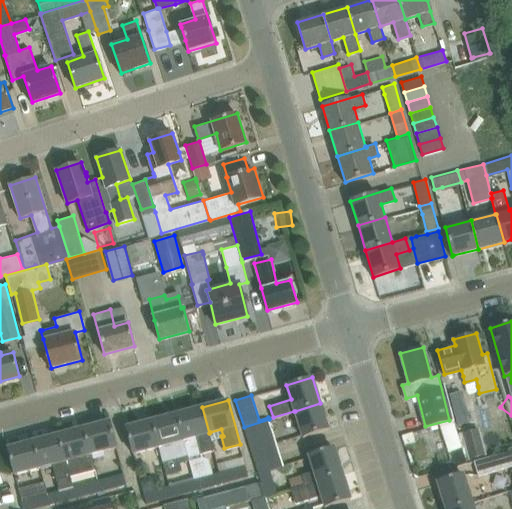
[(328,428),(320,403),(295,411),(302,436),(328,428)]
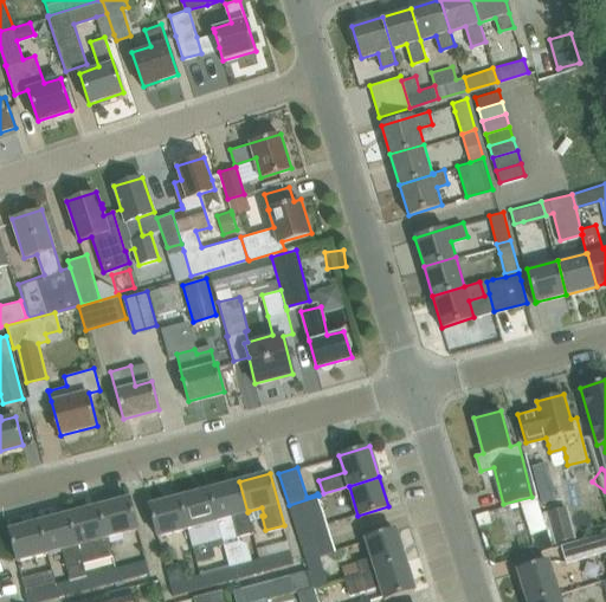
[(247,512),(239,481),(208,489),(217,519),(219,519),(224,538),(225,544),(224,544),(229,563),(230,563),(230,564),(252,558),(247,544),(240,541),(238,535),(253,531),(249,511),(247,512)]
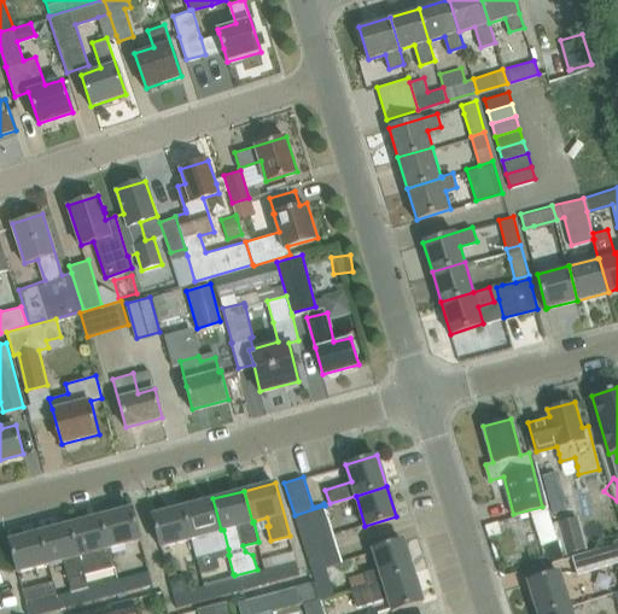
[(213,498),(182,507),(191,538),(200,573),(220,568),(216,559),(228,555),(229,555),(228,549),(223,530),(221,530),(213,498)]
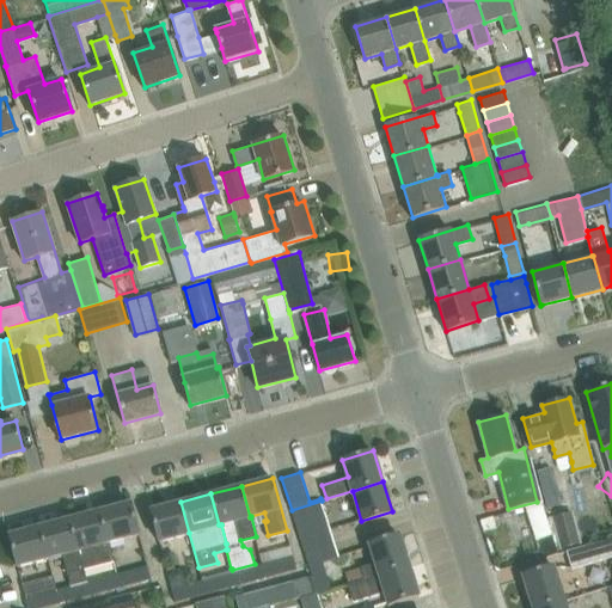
[(322,501),(292,510),(305,552),(335,542),(322,501)]
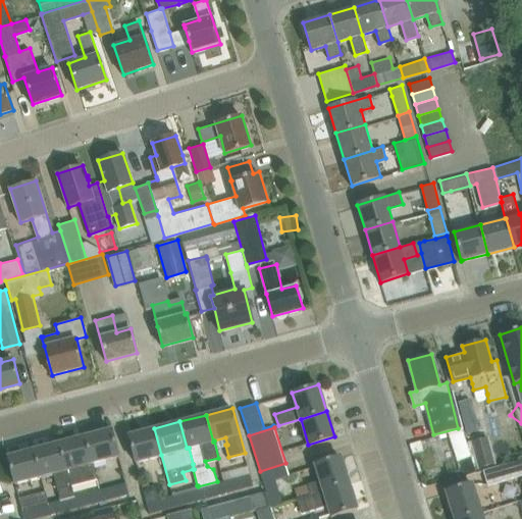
[(488,430),(496,459),(508,456),(501,427),(488,430)]
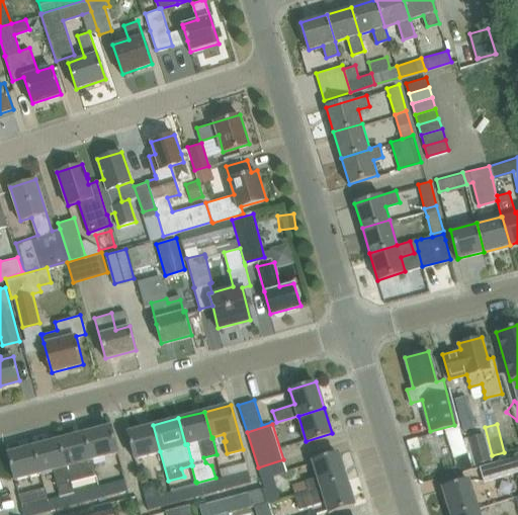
[(153,425),(127,432),(135,458),(160,451),(153,425)]
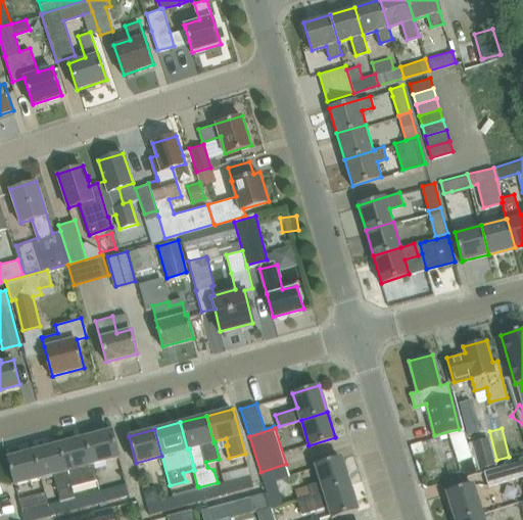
[(111,430),(86,436),(93,463),(119,457),(111,430)]
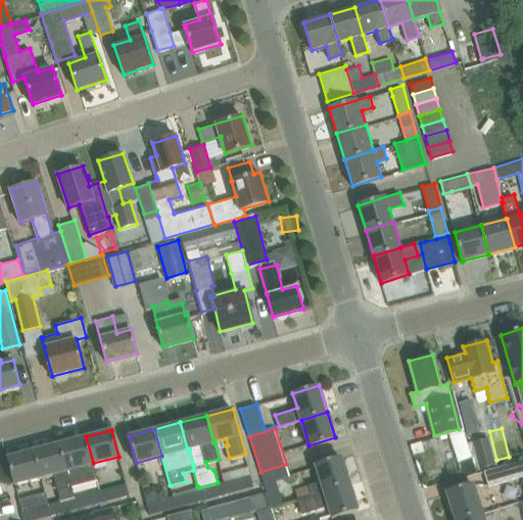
[(59,443),(70,485),(96,478),(93,463),(86,436),(59,443)]
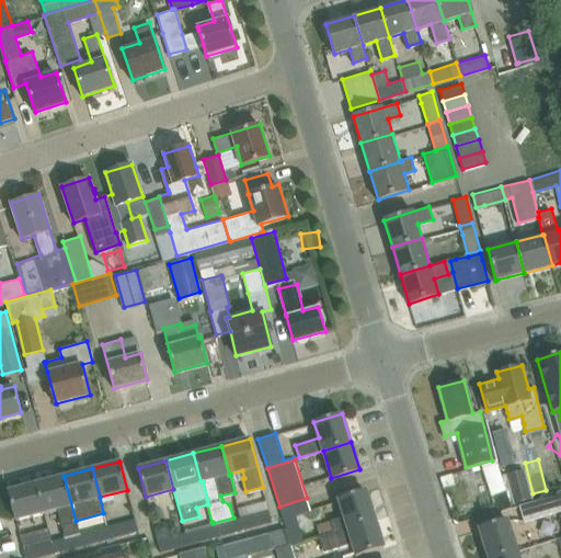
[(533,498),(525,468),(505,474),(513,503),(533,498)]
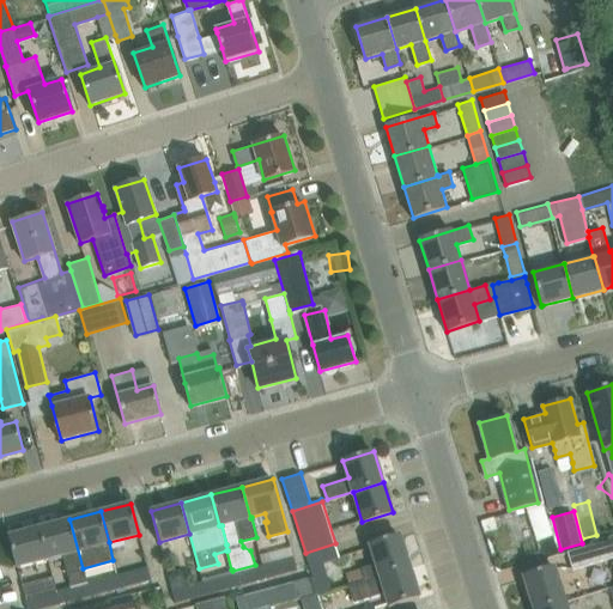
[(70,519),(40,528),(48,559),(64,554),(71,585),(58,589),(56,589),(56,590),(60,602),(90,594),(83,568),(70,519)]
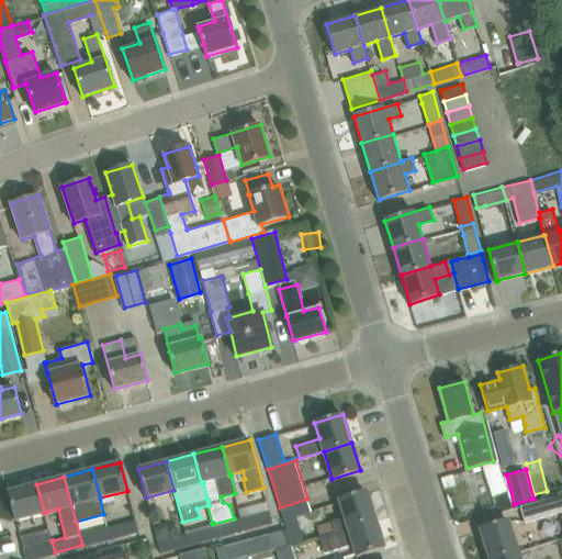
[(44,513),(36,484),(9,492),(15,521),(44,513)]
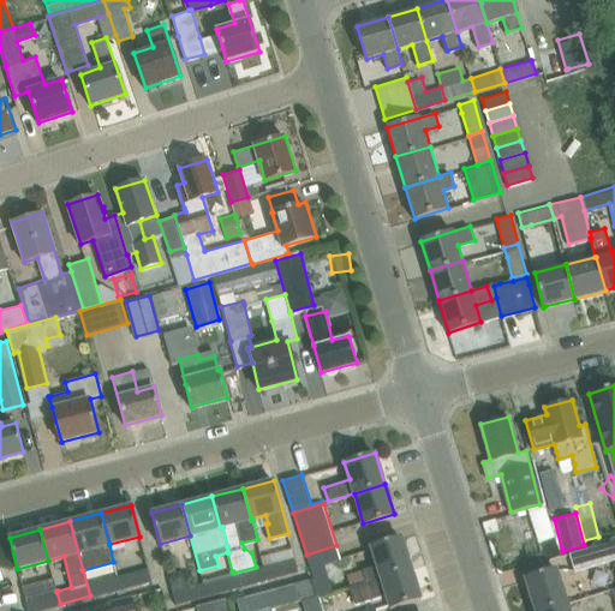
[(351,585),(348,585),(350,587),(411,568),(401,537),(370,546),(375,564),(347,573),(351,585)]
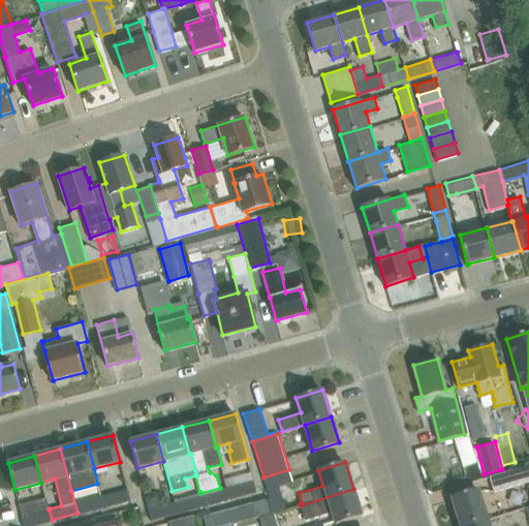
[(476,462),(465,465),(470,481),(481,477),(476,462)]
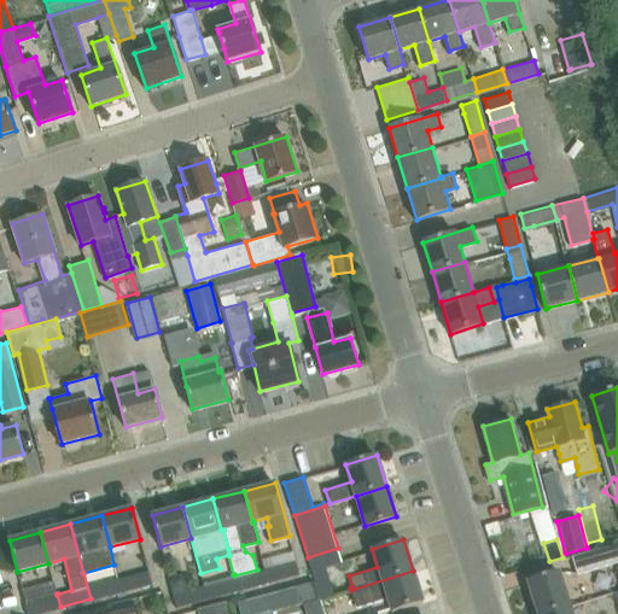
[(617,542),(572,555),(577,573),(617,560),(617,542)]
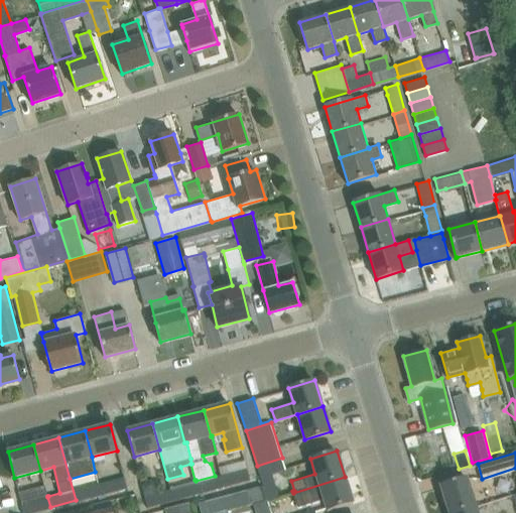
[(282,458),(257,466),(268,500),(279,496),(272,472),(285,468),(282,458)]
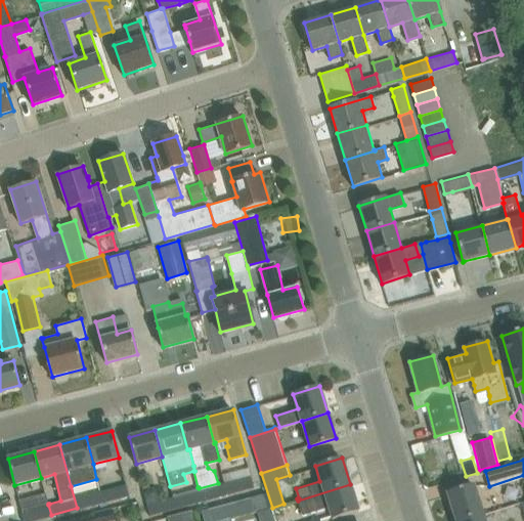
[(222,473),(224,481),(227,493),(254,486),(249,466),(222,473)]
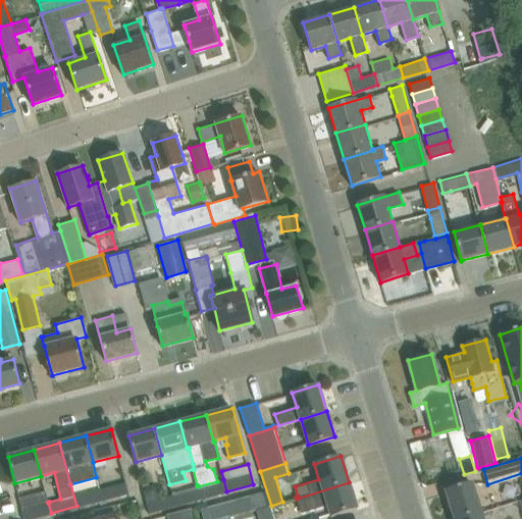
[(201,499),(226,491),(223,479),(217,481),(198,486),(198,485),(197,485),(201,499)]
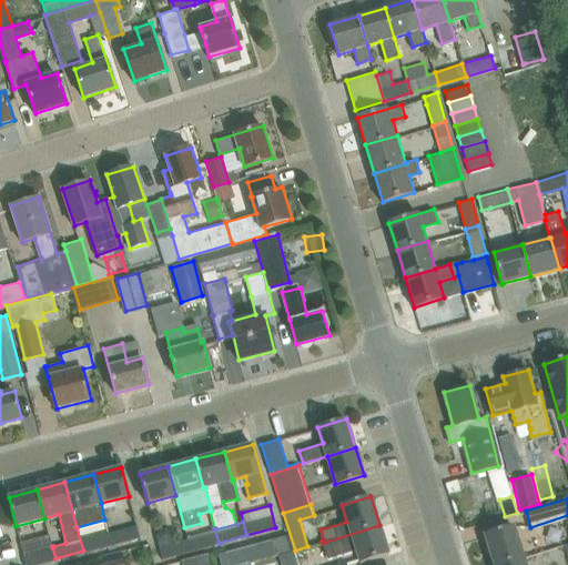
[(137,523),(109,531),(112,543),(140,536),(137,523)]
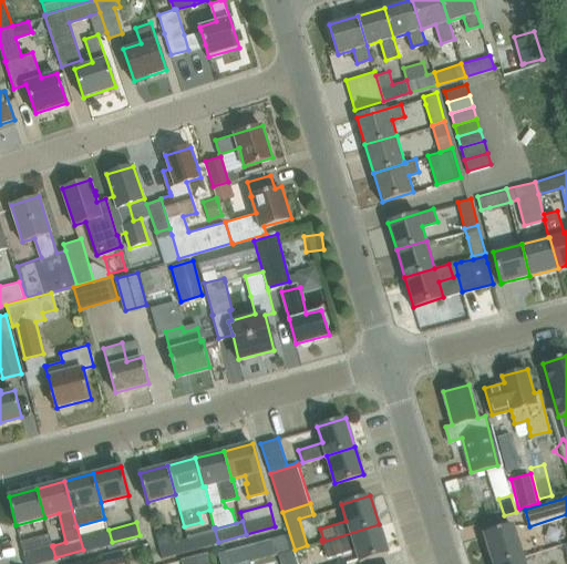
[(327,557),(354,549),(359,561),(388,552),(379,524),(322,542),(327,557)]
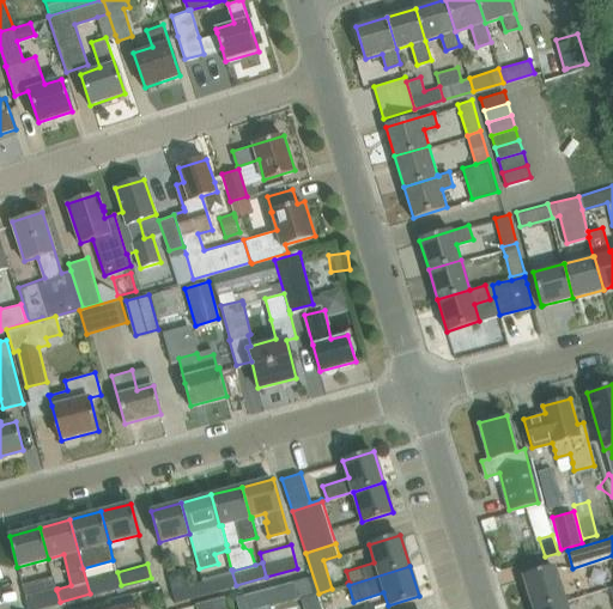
[(523,577),(533,608),(536,608),(566,601),(556,566),(523,577)]
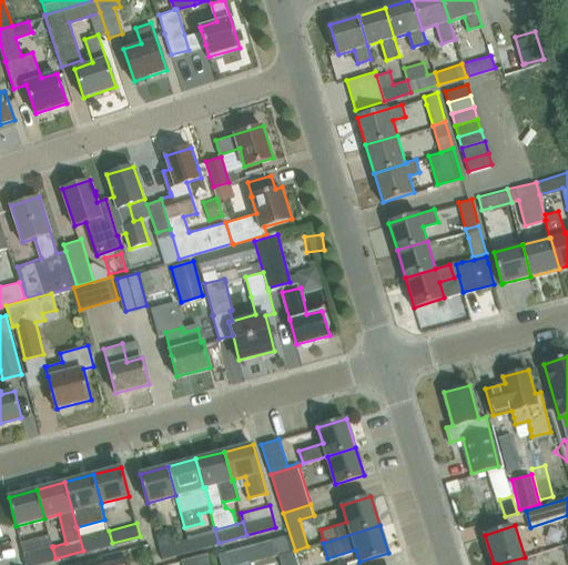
[(190,550),(186,537),(171,541),(174,536),(172,530),(166,526),(160,527),(156,534),(158,541),(162,543),(159,544),(162,557),(190,550)]
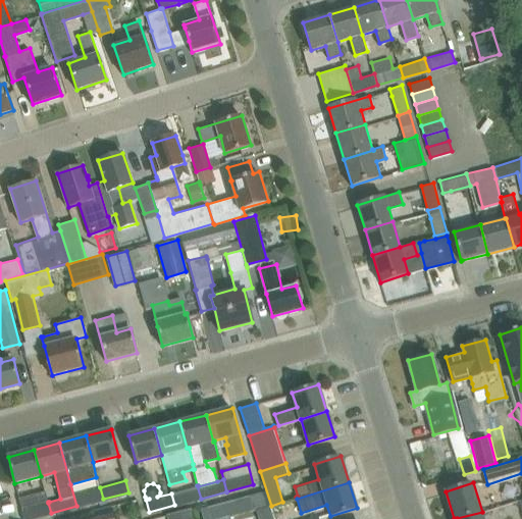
[(171,491),(171,494),(174,505),(201,499),(197,485),(171,491)]
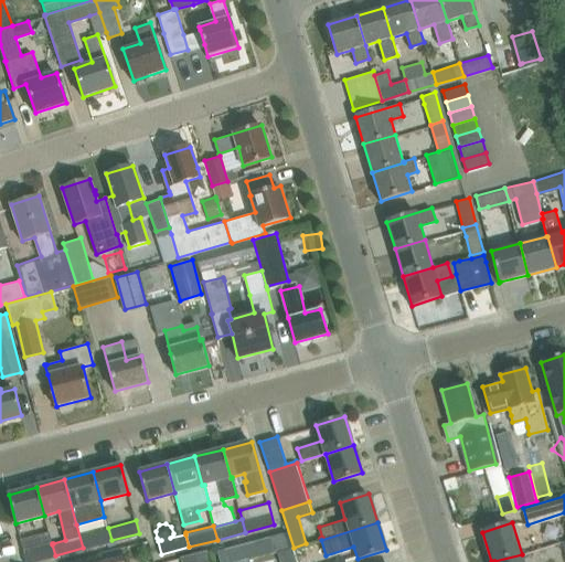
[(108,528),(80,536),(83,548),(112,540),(108,528)]
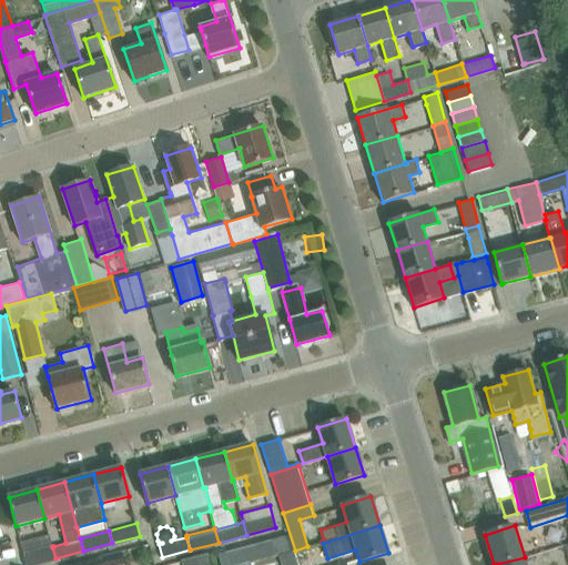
[(229,564),(236,564),(276,554),(292,550),(286,533),(225,550),(229,564)]
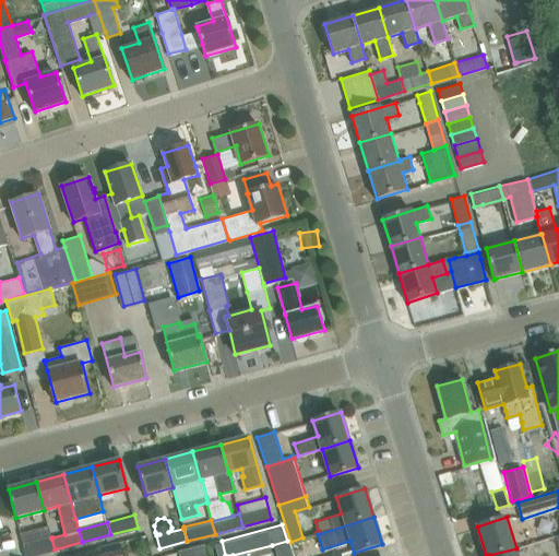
[(51,539),(24,546),(26,555),(27,555),(55,549),(51,539)]
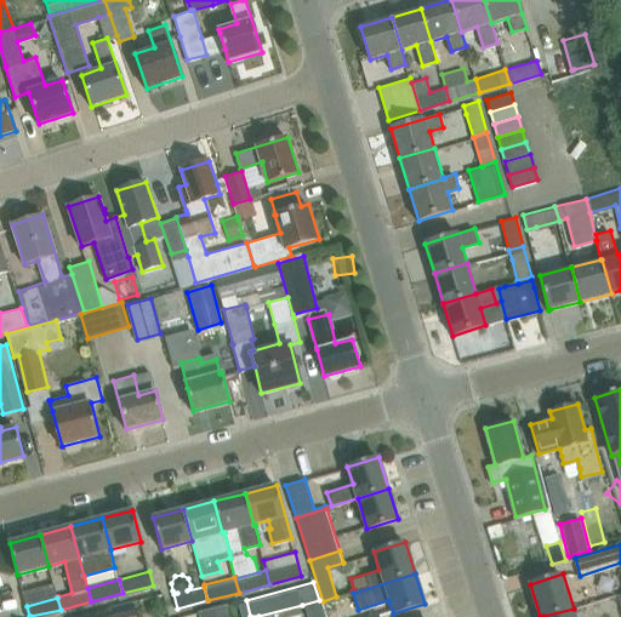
[(194,616),(215,616),(212,604),(192,609),(194,616)]
